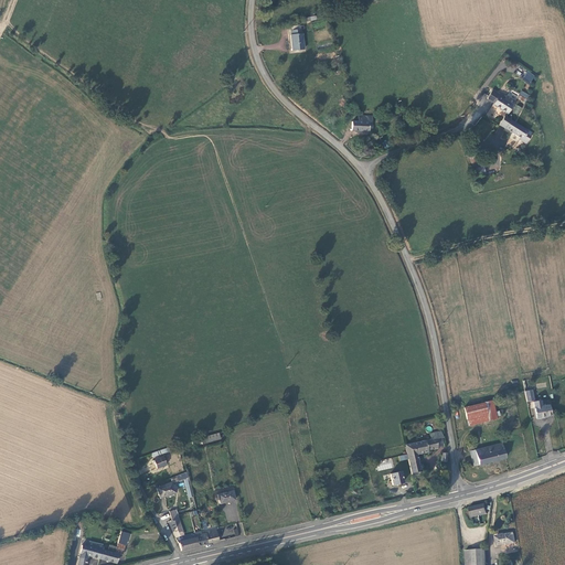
[(301,32),(300,28),(291,30),(289,30),(290,33),(289,34),(292,51),(305,50),(301,32)]
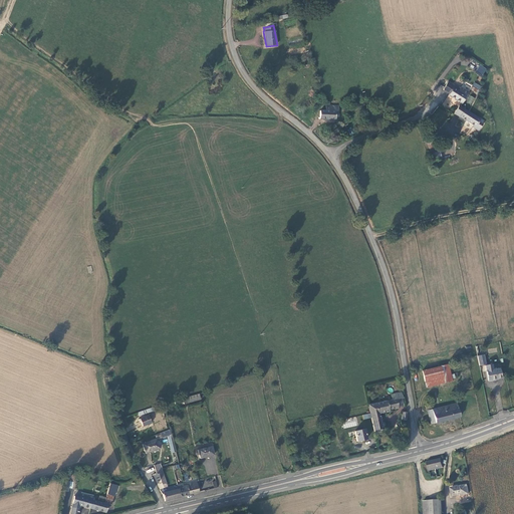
[(482,77),(487,69),(480,64),(475,72),(482,77)]
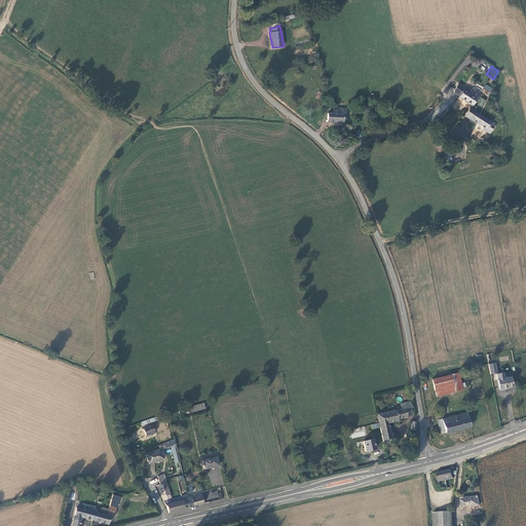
[(472,106),(480,94),(472,88),(471,90),(468,92),(464,89),(465,87),(458,82),(454,89),(454,90),(459,96),(458,97),(472,106)]
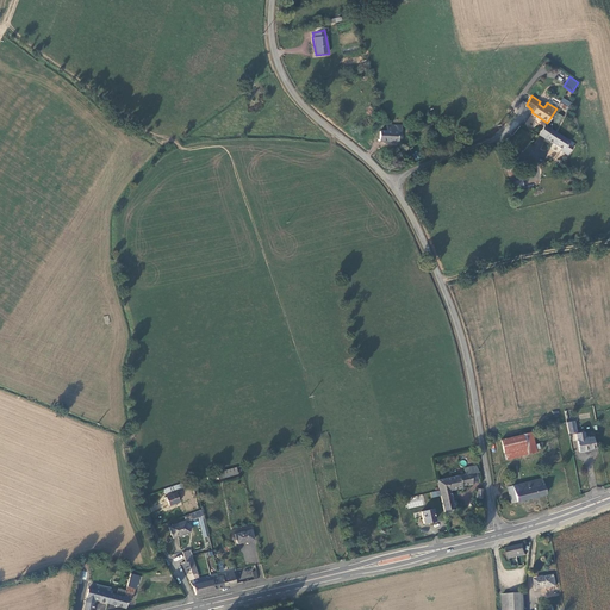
[(564,98),(559,106),(566,111),(571,103),(564,98)]
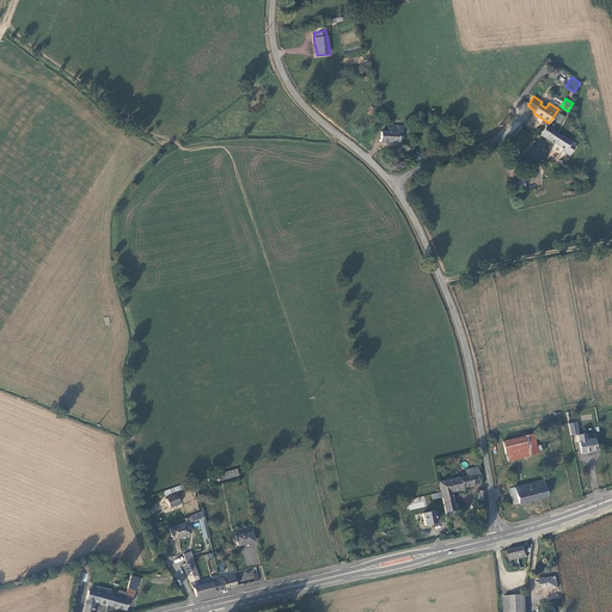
[(384,133),(383,142),(399,142),(401,140),(401,127),(390,126),(390,133),(384,133)]
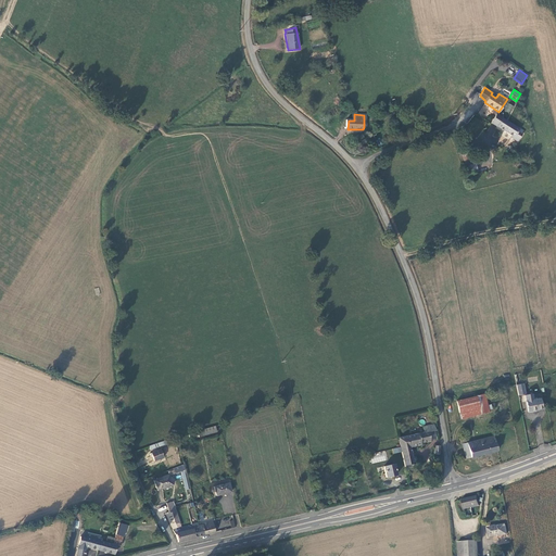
[(496,115),(491,123),(510,135),(509,137),(515,140),(519,135),(515,131),(517,129),(500,119),(501,117),(496,115)]
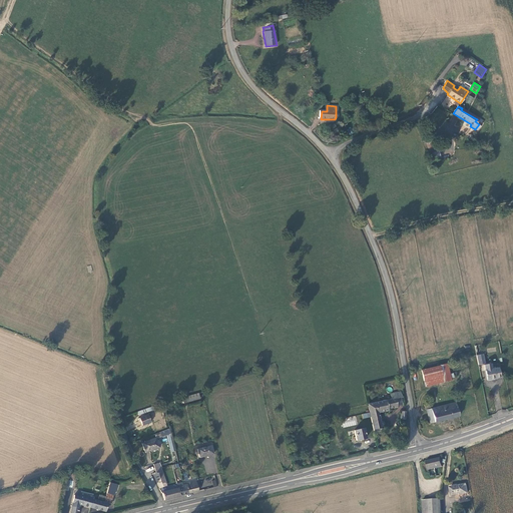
[(433,135),(424,137),(427,147),(436,145),(435,141),(433,135)]
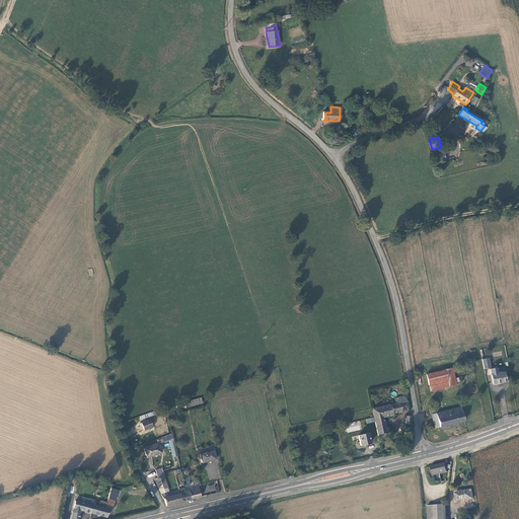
[(445,140),(445,141),(446,146),(447,147),(453,145),(451,138),(445,140)]
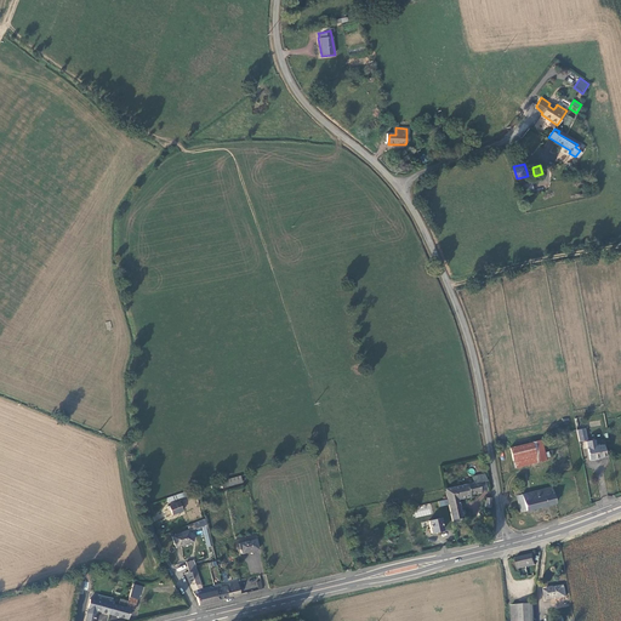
[(542,443),(534,444),(539,463),(547,462),(542,443)]
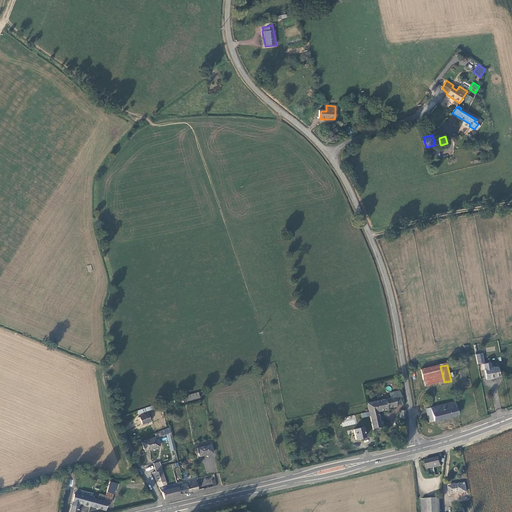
[(444,382),(440,366),(420,370),(423,386),(444,382)]
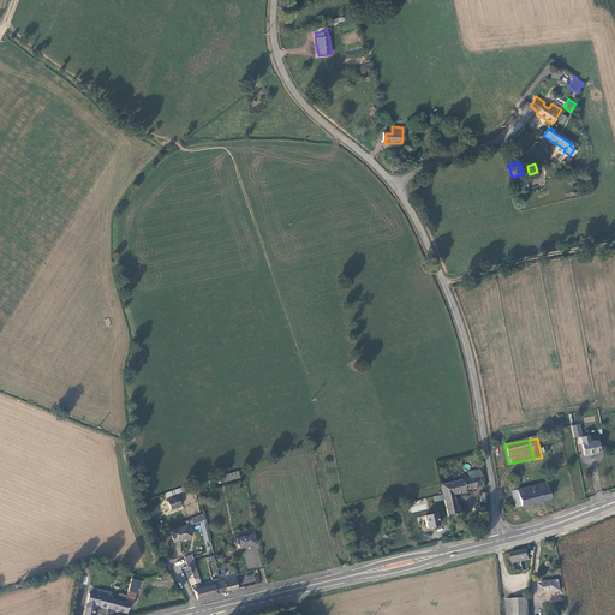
[(597,441),(581,445),(584,455),(598,453),(597,441)]
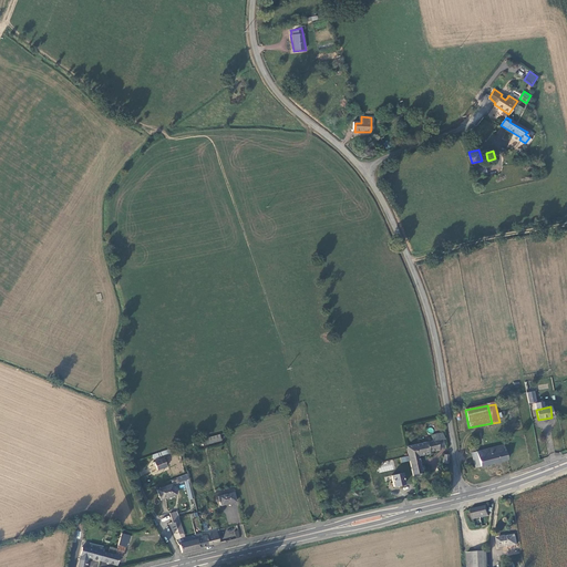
[(433,441),(406,446),(409,456),(410,457),(410,462),(415,478),(424,477),(420,456),(431,455),(431,454),(441,452),(441,451),(439,441),(443,440),(444,439),(443,433),(432,435),(433,441)]
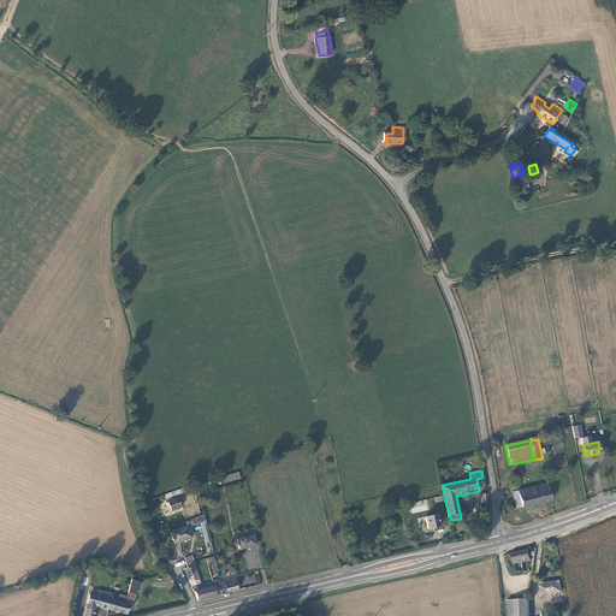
[(240,478),(237,472),(217,477),(218,480),(208,481),(209,485),(218,483),(219,484),(240,478)]
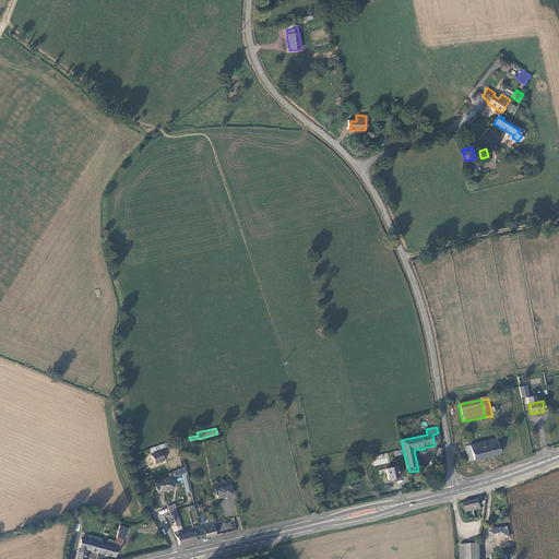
[(497,439),(470,445),(473,461),(500,454),(497,439)]
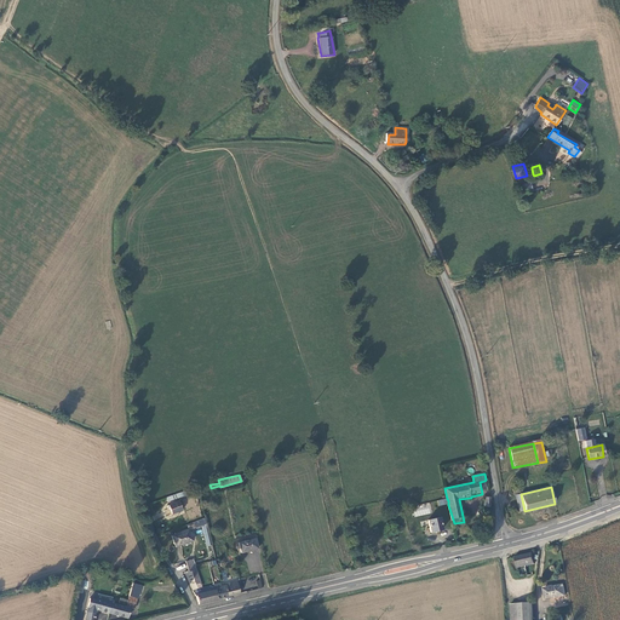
[(188,491),(166,498),(167,501),(181,498),(181,499),(189,497),(188,491)]
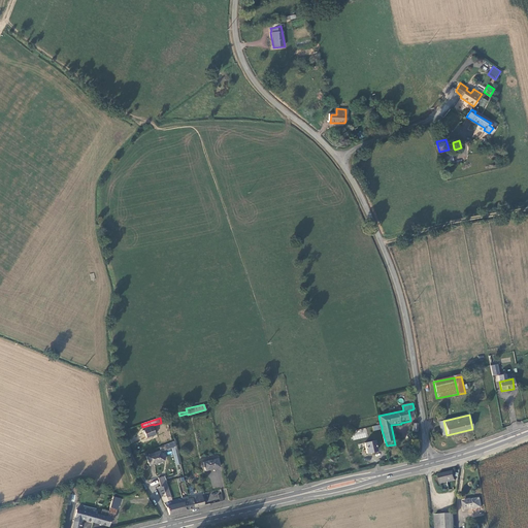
[(154,428),(144,430),(146,437),(157,435),(154,428)]
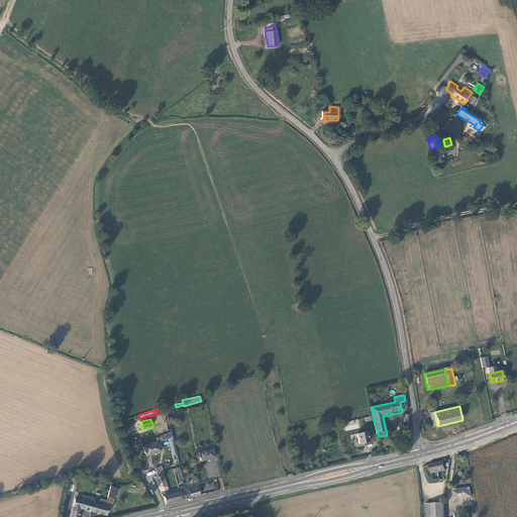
[(367,433),(356,434),(358,444),(369,442),(367,433)]
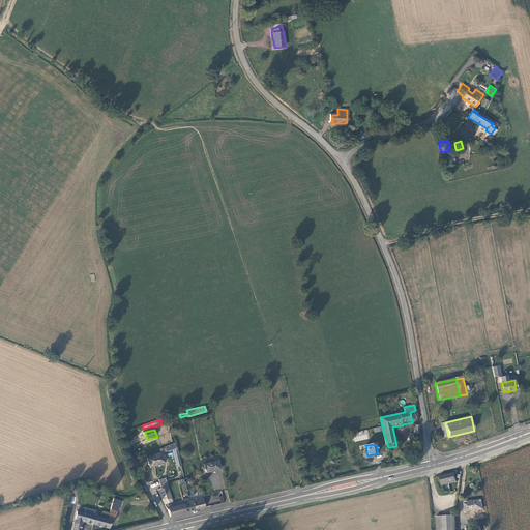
[(160,454),(146,459),(149,468),(164,464),(160,454)]
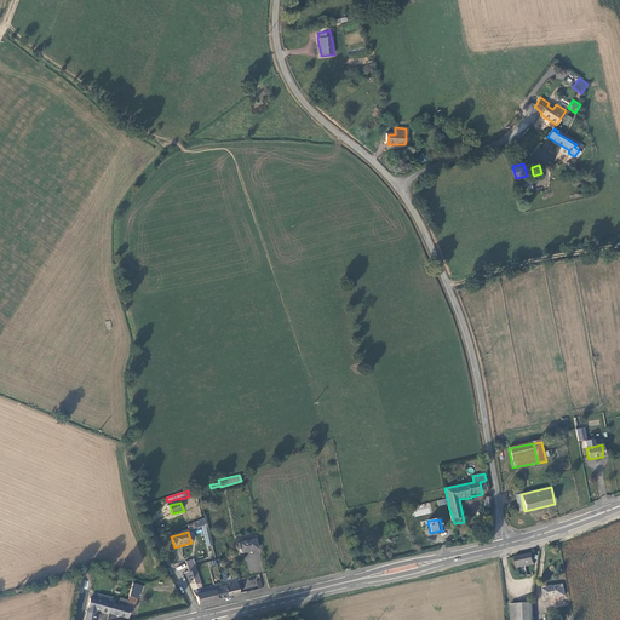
[(256,540),(239,544),(241,554),(258,549),(256,540)]
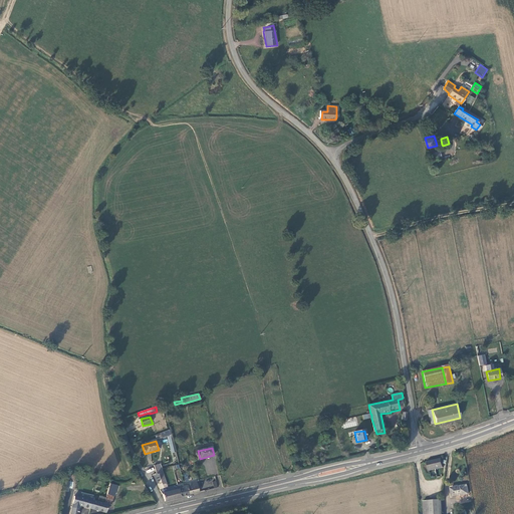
[(442,458),(429,462),(432,470),(444,467),(442,458)]
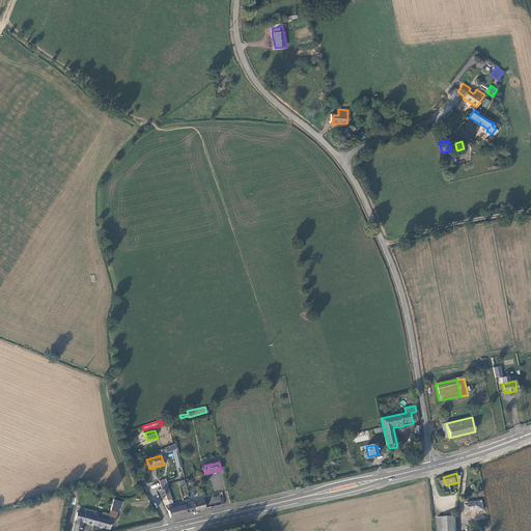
[(161,490),(167,487),(165,480),(159,481),(161,490)]
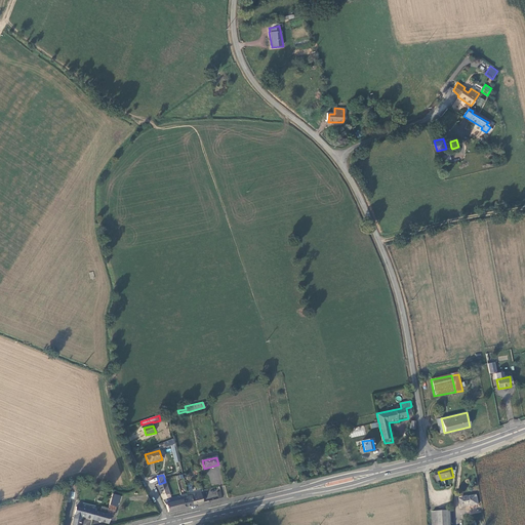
[(156,485),(164,500),(172,499),(165,482),(159,484),(156,485)]
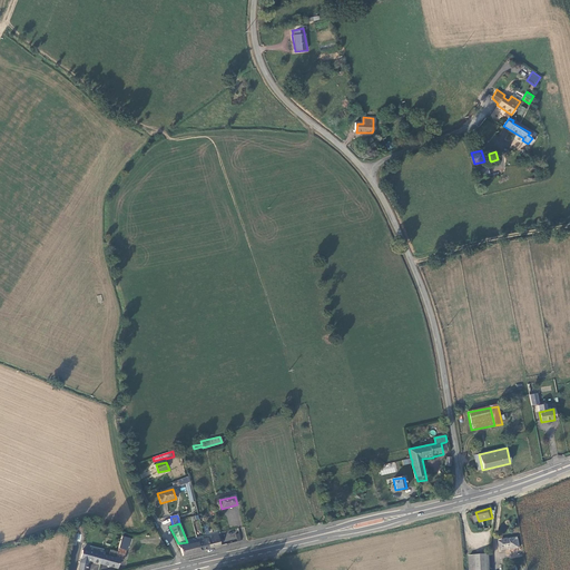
[(204,540),(206,549),(220,546),(217,534),(207,537),(208,539),(204,540)]
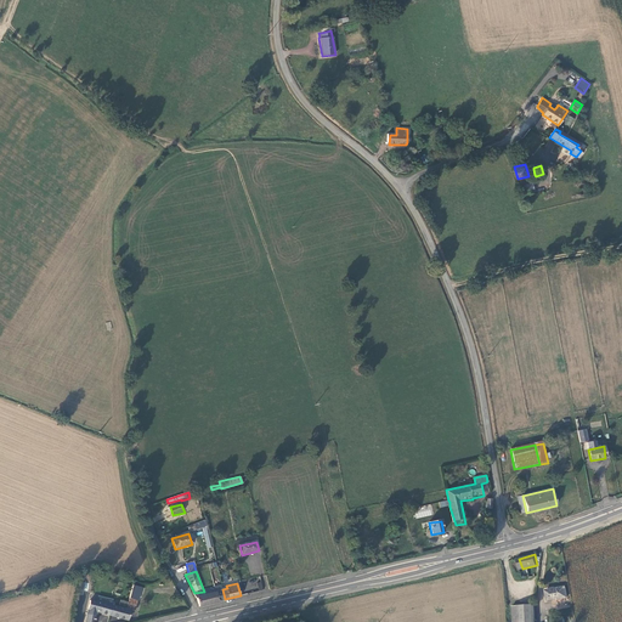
[(197,598),(199,606),(225,599),(222,589),(220,589),(219,587),(204,592),(194,593),(197,598)]
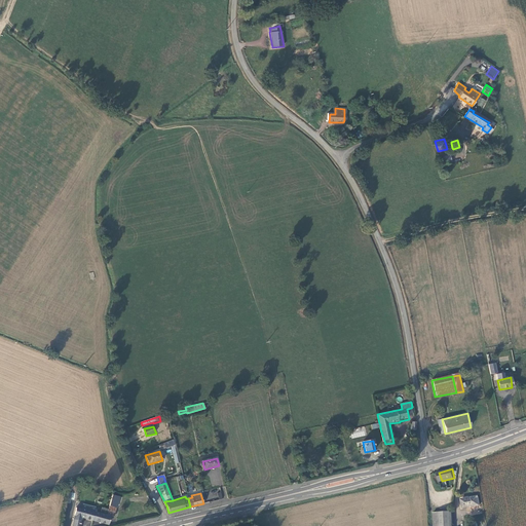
[(477,505),(475,497),(462,499),(463,508),(477,505)]
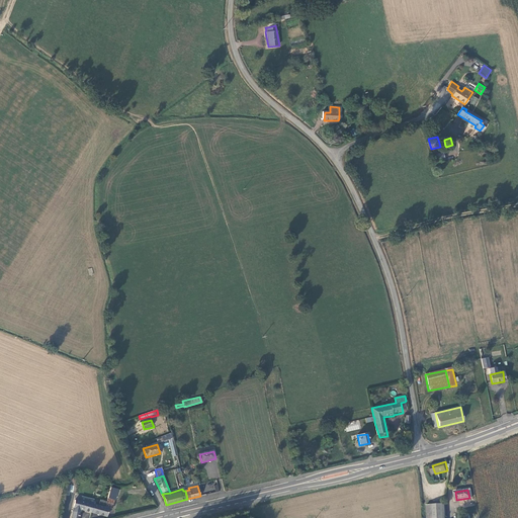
[(93,504),(94,500),(82,496),(81,501),(93,504)]
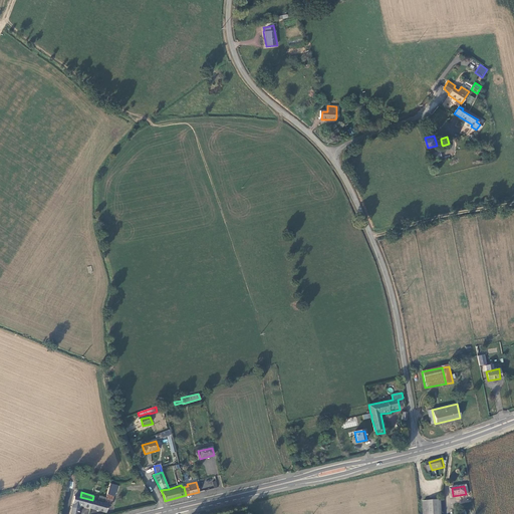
[(77,513),(79,505),(90,508),(92,500),(80,497),(74,495),(70,513),(77,513)]
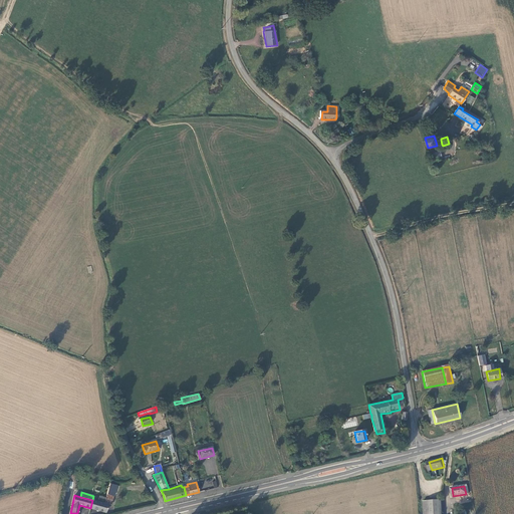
[(114,496),(107,495),(106,496),(105,503),(104,504),(107,504),(111,505),(114,496)]
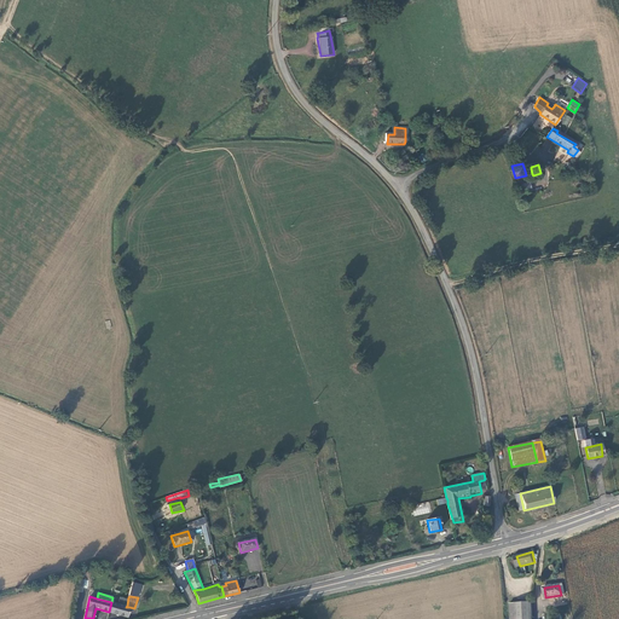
[(111,602),(109,612),(127,617),(129,607),(126,607),(111,602)]
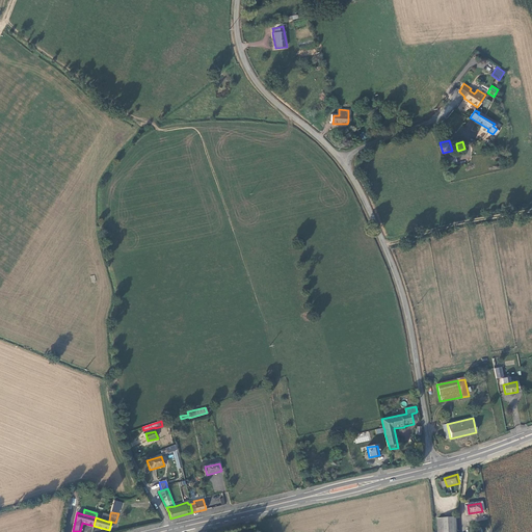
[(439,519),(439,531),(457,531),(457,517),(439,519)]
